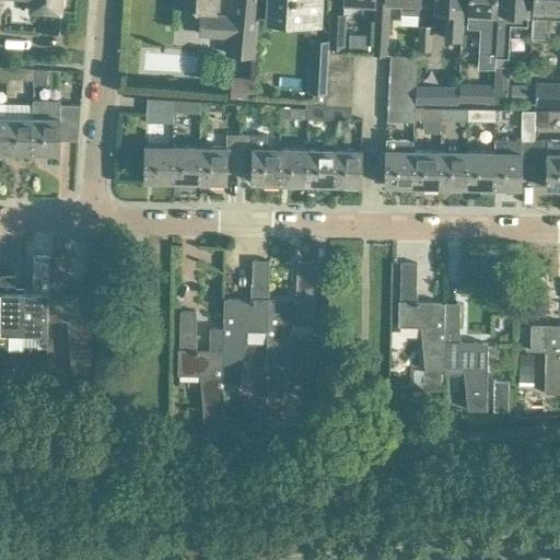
[(32,0),(31,10),(60,12),(60,0),(32,0)]
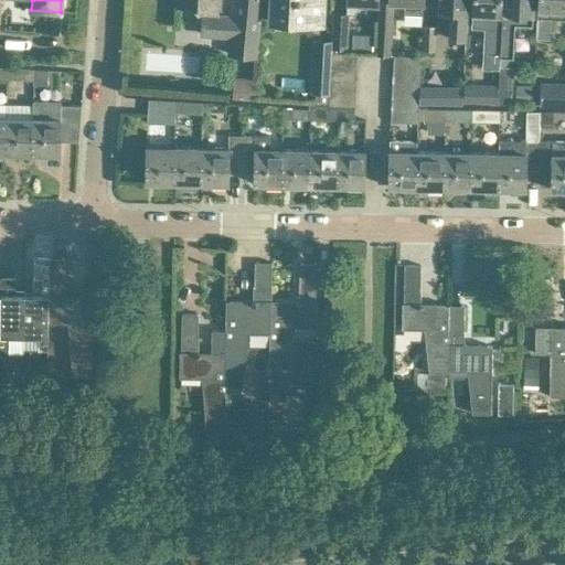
[(233,0),(232,17),(225,17),(219,16),(219,0),(177,0),(177,4),(195,6),(195,12),(199,16),(203,16),(202,34),(230,36),(228,54),(258,56),(263,0),(233,0)]
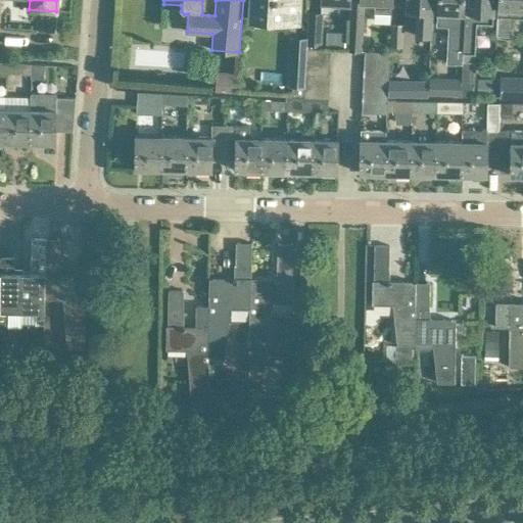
[(251,19),(252,13),(286,15),(286,21),(298,21),(299,0),(250,0),(250,19),(251,19)]
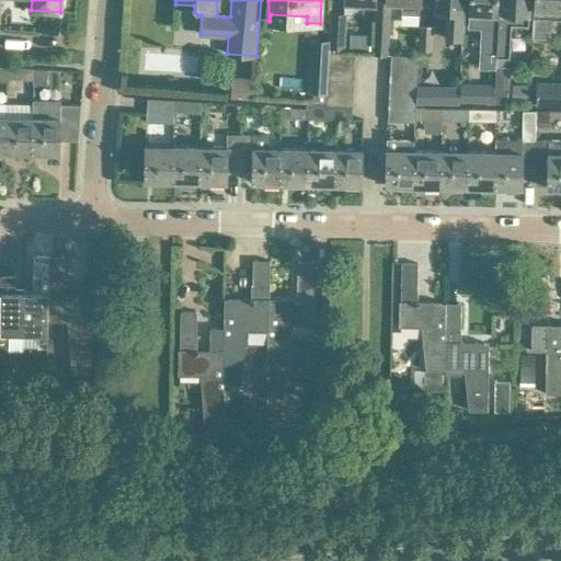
[(420,0),(376,0),(376,4),(374,54),(388,55),(390,7),(395,7),(395,1),(401,2),(401,14),(420,14),(420,0)]
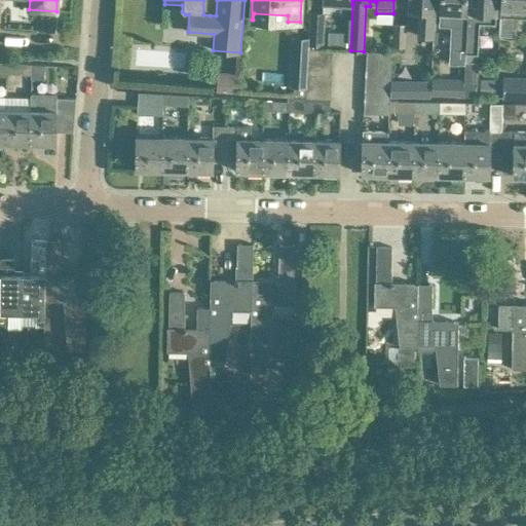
[(435,0),(409,0),(408,13),(419,13),(418,37),(434,37),(435,0)]
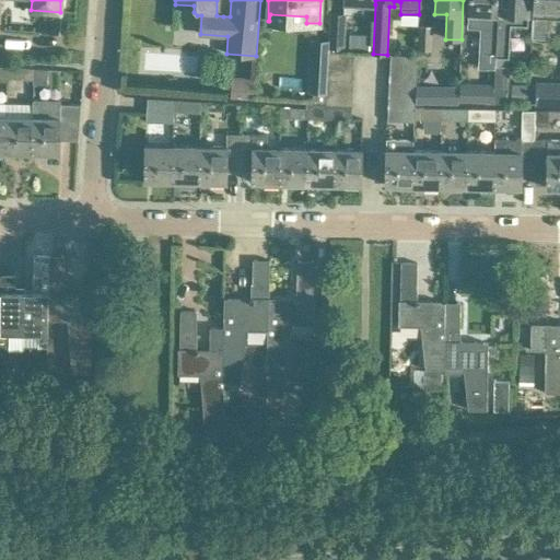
[(482,46),(497,46),(498,13),(496,13),(496,0),(468,0),(468,13),(485,13),(482,46)]
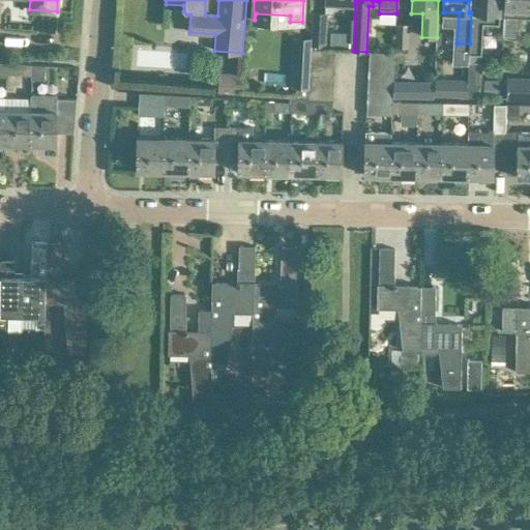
[(473,0),(473,12),(471,12),(470,43),(469,54),(481,54),(482,23),(499,24),(500,0),(473,0)]
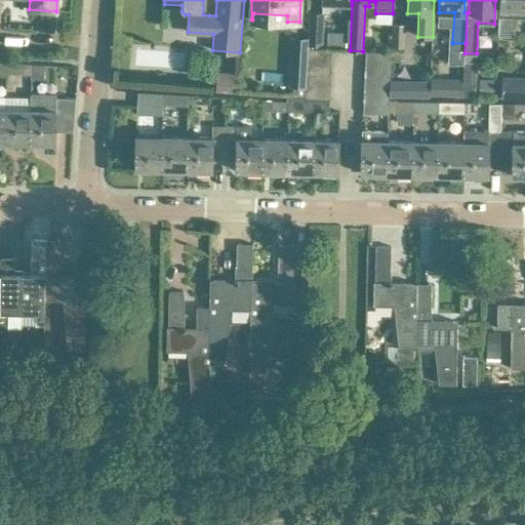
[(524,0),(499,0),(497,36),(514,37),(515,13),(524,13),(524,0)]
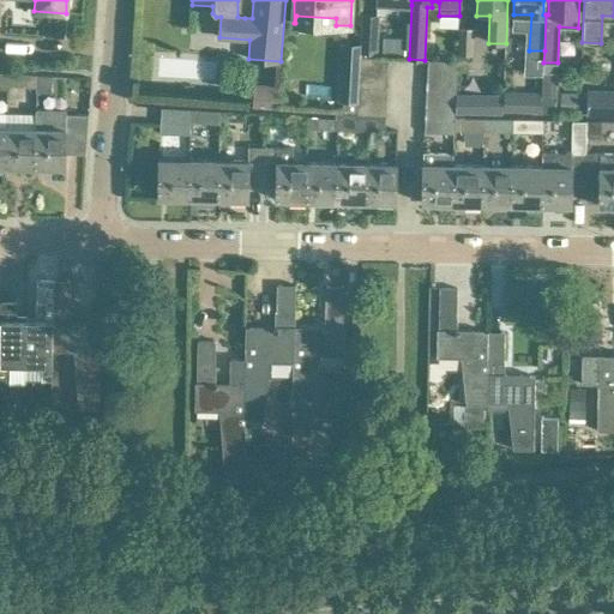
[(379,16),(362,14),(360,53),(377,54),(379,16)]
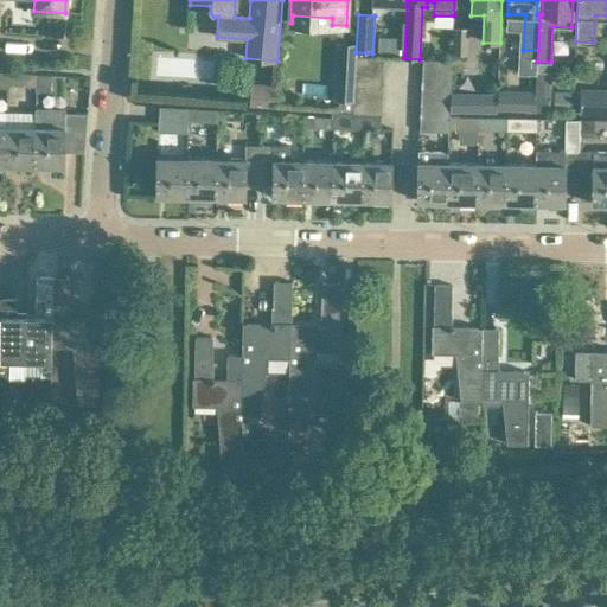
[(26,38),(52,39),(53,24),(27,21),(26,38)]
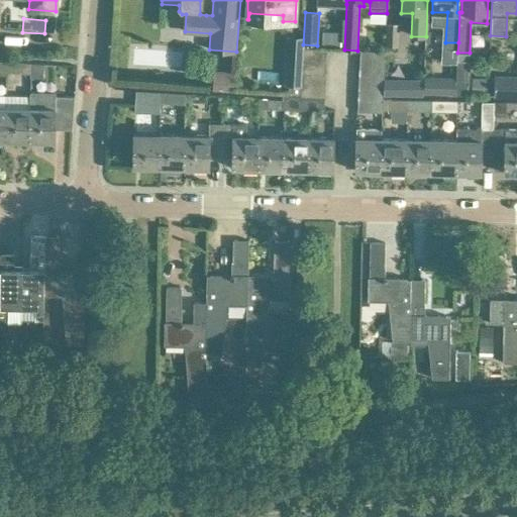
[(398,46),(399,24),(387,24),(386,46),(398,46)]
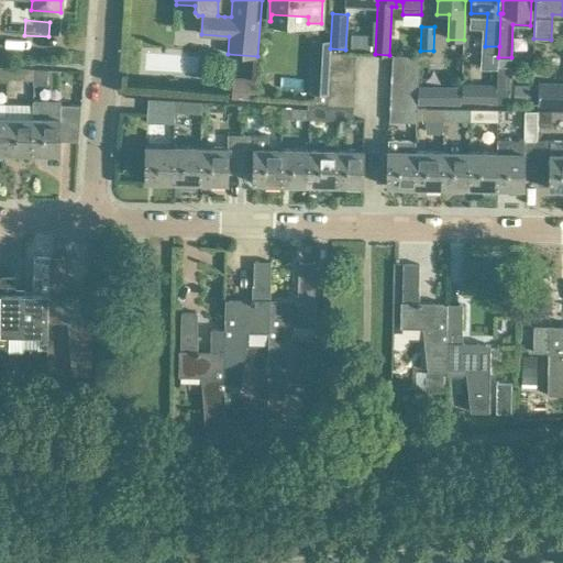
[(315,41),(312,91),(327,92),(330,42),(315,41)]
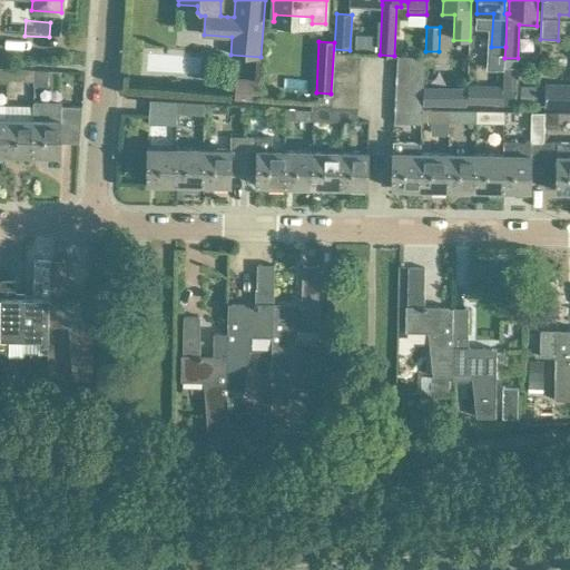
[(360,68),(361,55),(334,53),(334,67),(360,68)]
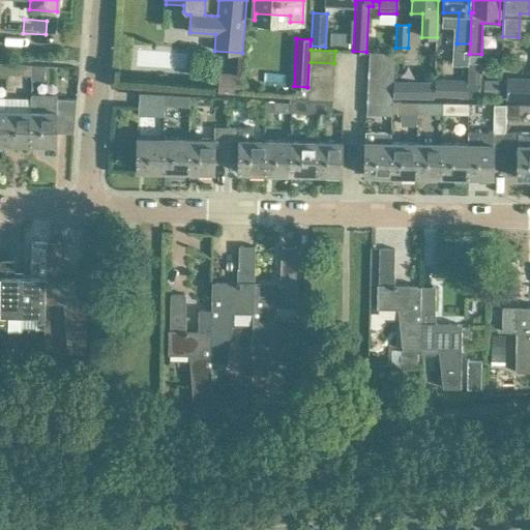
[(370,53),(370,64),(394,66),(394,54),(370,53)]
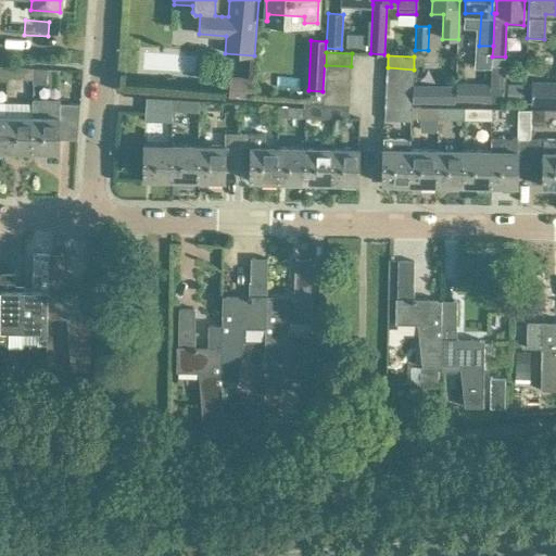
[(351,79),(351,66),(326,65),(325,78),(351,79)]
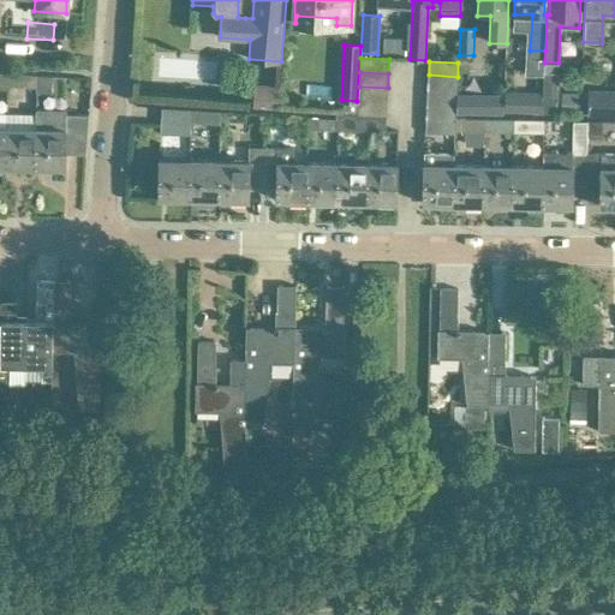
[(544,72),(542,113),(555,113),(557,72),(544,72)]
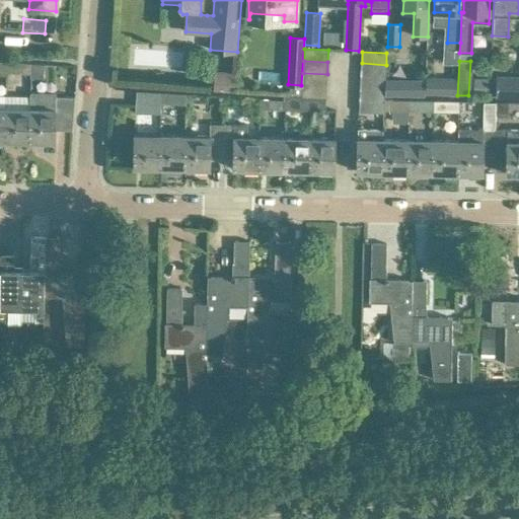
[(31,74),(31,64),(6,62),(6,72),(31,74)]
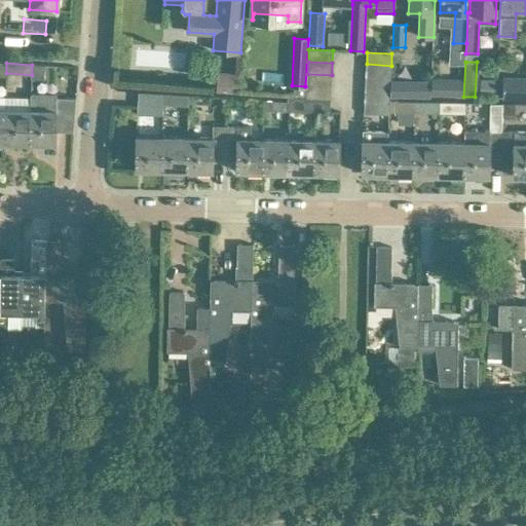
[(228,64),(228,82),(247,82),(247,65),(228,64)]
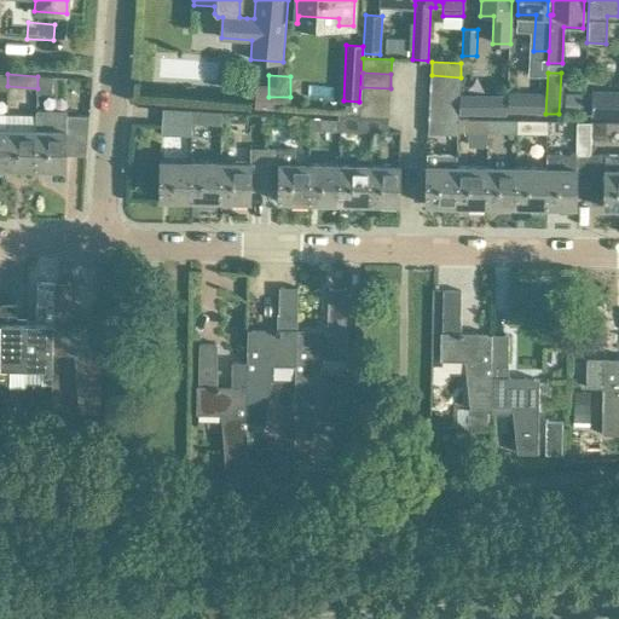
[(460,92),(461,77),(432,75),(431,91),(460,92)]
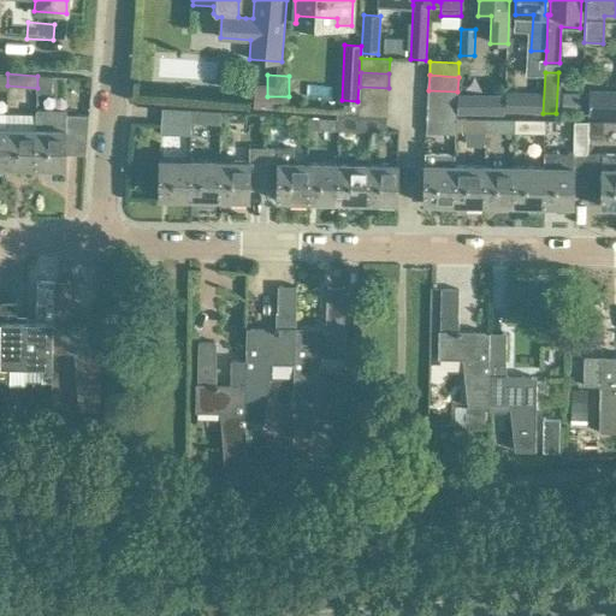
[(37,76),(37,88),(37,93),(49,94),(51,77),(37,76)]
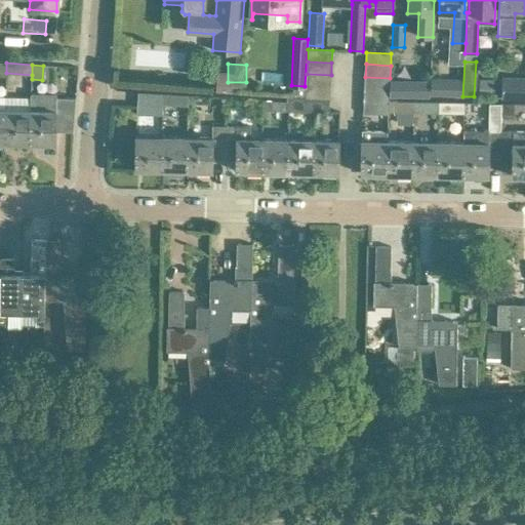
[(330,87),(331,75),(307,74),(306,86),(330,87)]
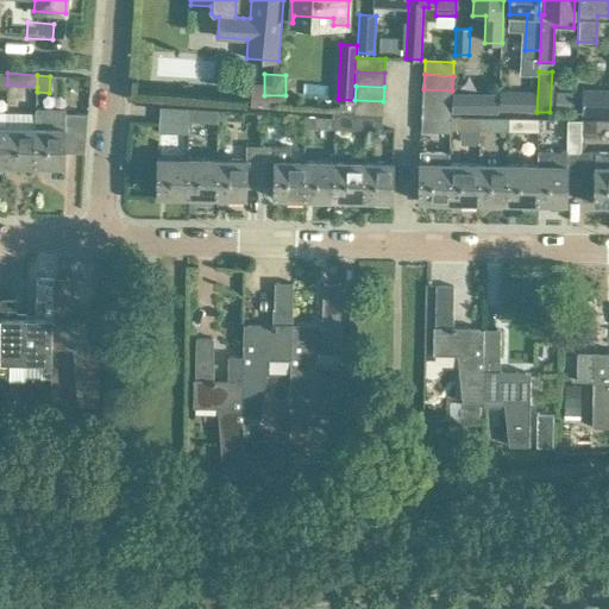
[(452,105),(452,90),(424,89),(422,102),(452,105)]
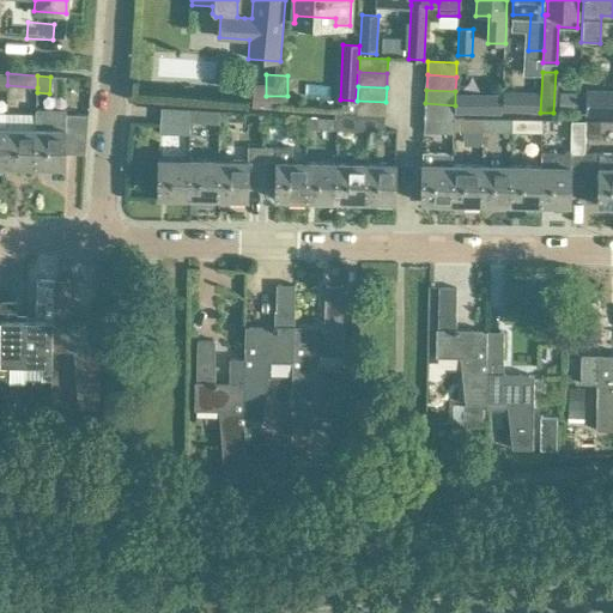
[(503,92),(503,110),(517,110),(519,93),(503,92)]
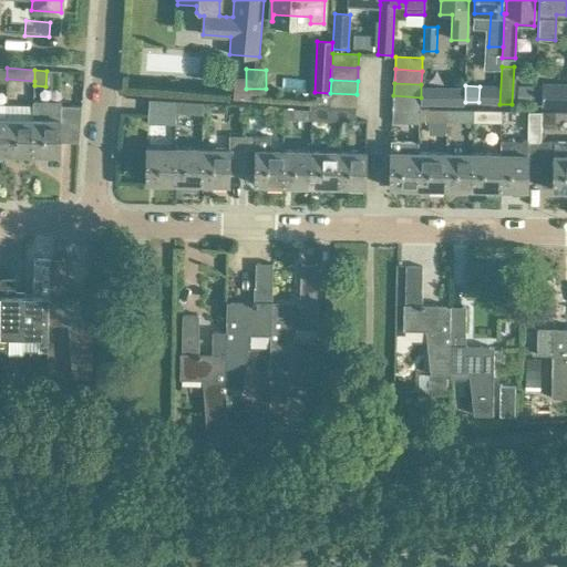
[(356,107),(357,94),(330,93),(330,104),(330,106),(356,107)]
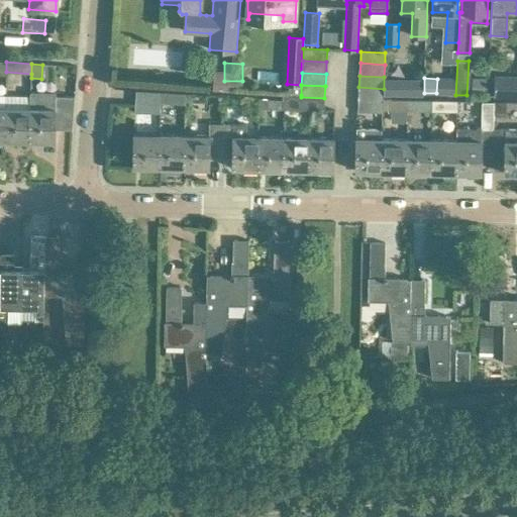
[(383,101),(384,89),(358,87),(358,100),(383,101)]
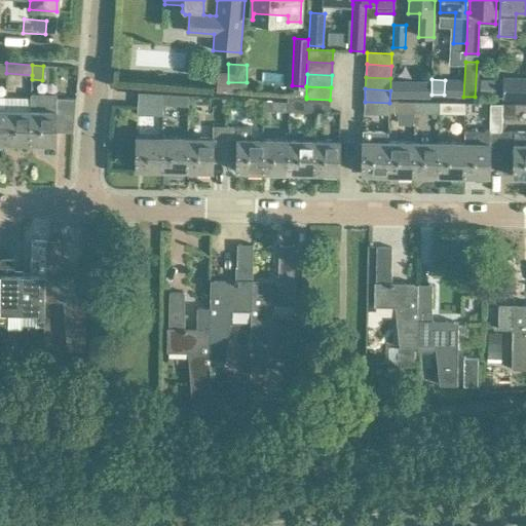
[(163,105),(163,95),(139,92),(137,115),(162,116),(163,105)]
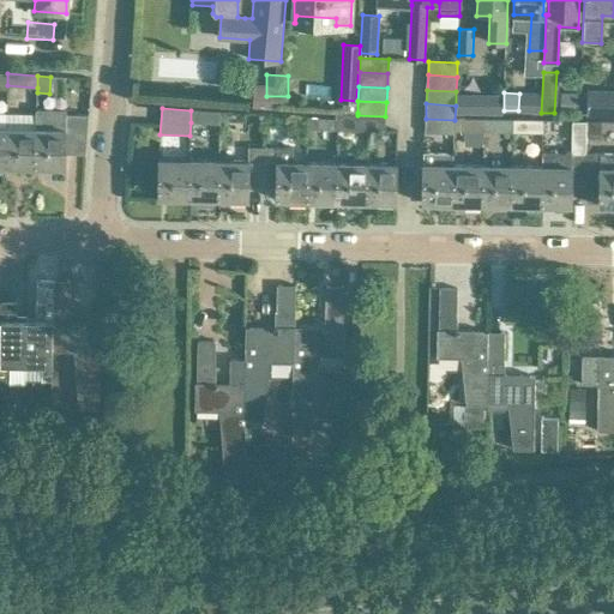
[(89,115),(66,114),(66,109),(36,109),(35,128),(35,167),(48,168),(48,170),(62,170),(62,168),(65,168),(66,154),(85,154),(89,115)]
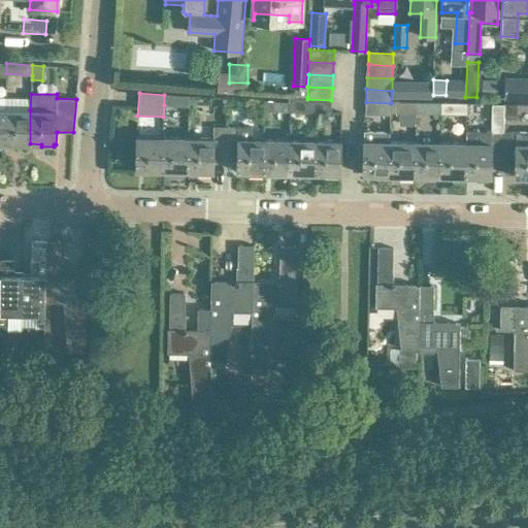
[(190,96),(164,95),(164,105),(189,107),(190,96)]
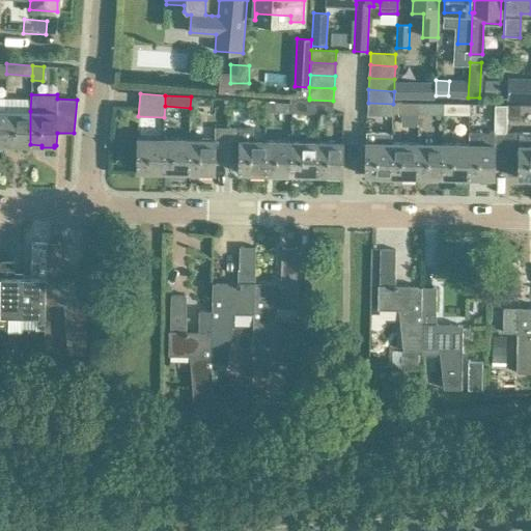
[(290,95),(290,101),(290,112),(307,112),(308,100),(309,100),(309,98),(290,95)]
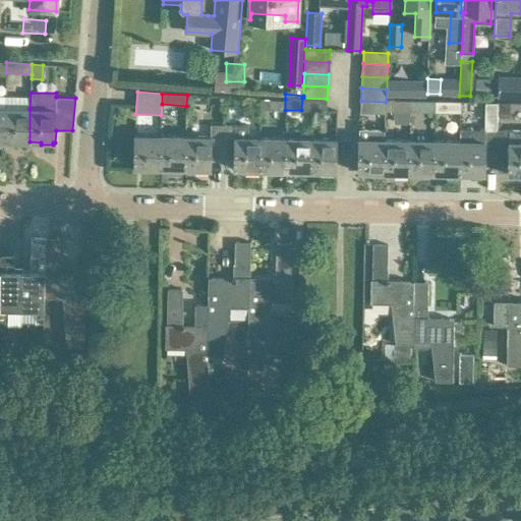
[(474,98),(475,110),(489,109),(488,96),(474,98)]
